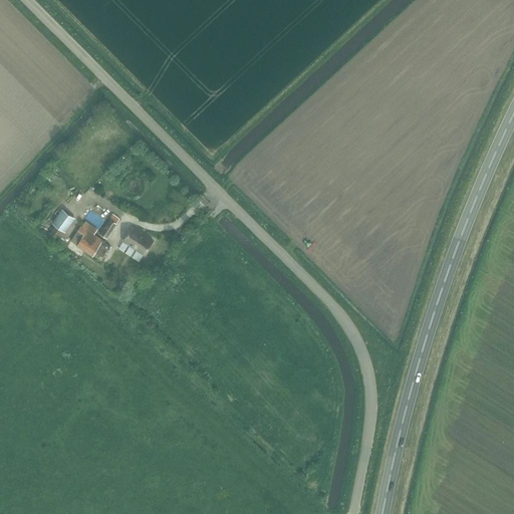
[(316,69),(321,60),(318,58),(312,66),(316,69)]
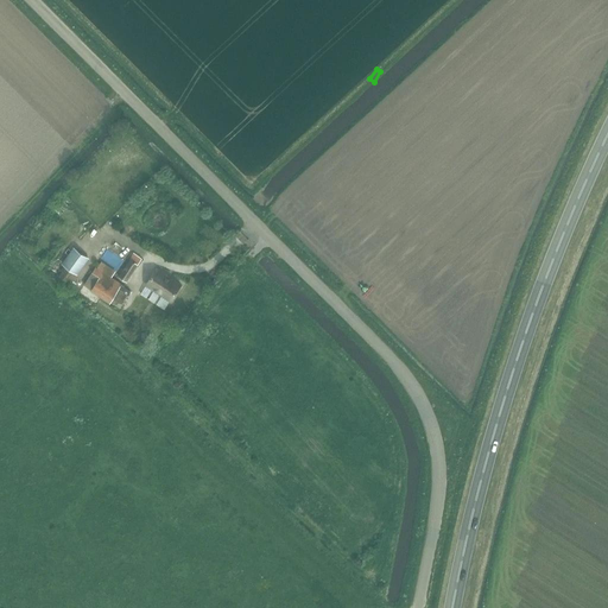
[(107,249),(95,267),(83,285),(119,308),(131,291),(112,278),(124,260),(107,249)]
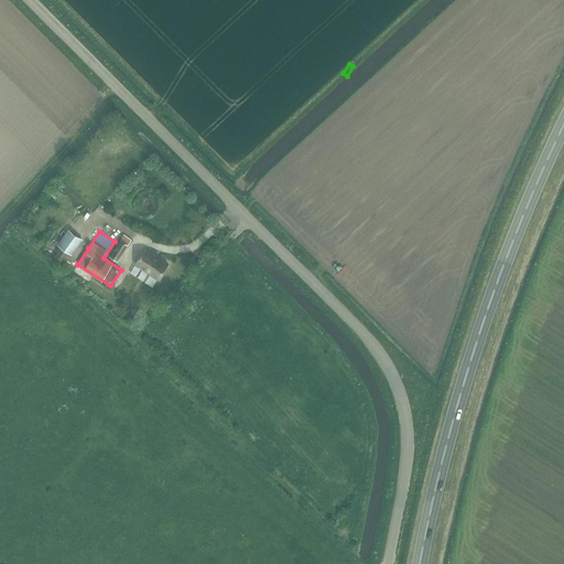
[(55,257),(62,261),(67,253),(69,255),(80,240),(68,232),(58,246),(61,248),(55,257)]
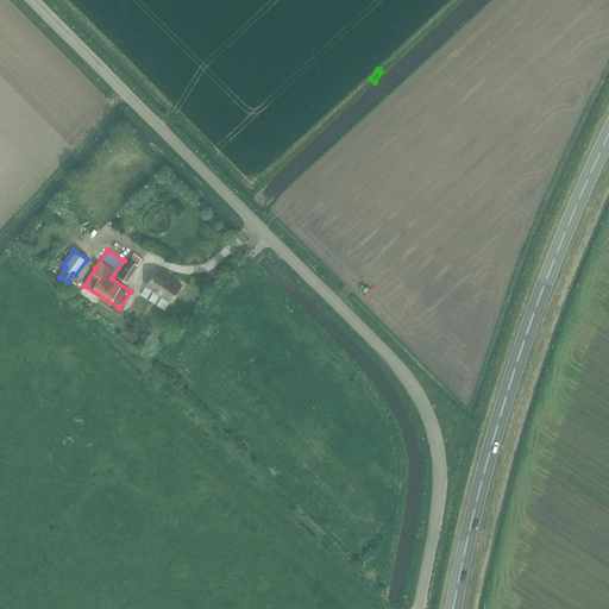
[(120,278),(127,283),(143,261),(133,255),(130,261),(131,262),(120,278)]
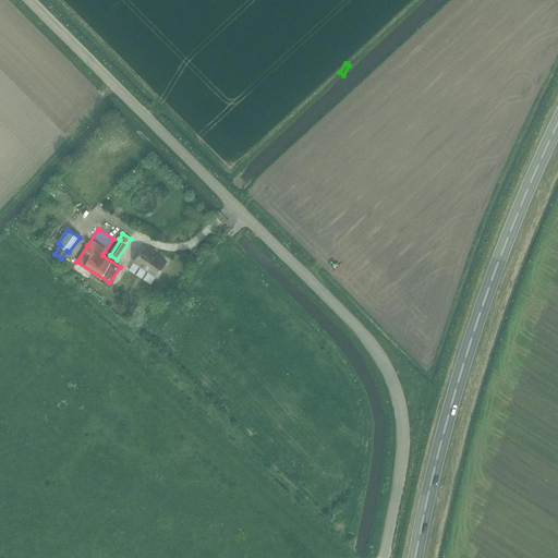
[(154,274),(162,262),(146,250),(137,263),(154,274)]
